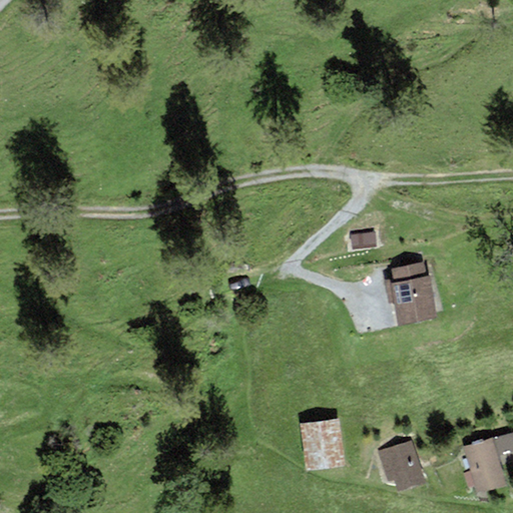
[(374,231),(350,233),(352,248),(376,245),(374,231)]
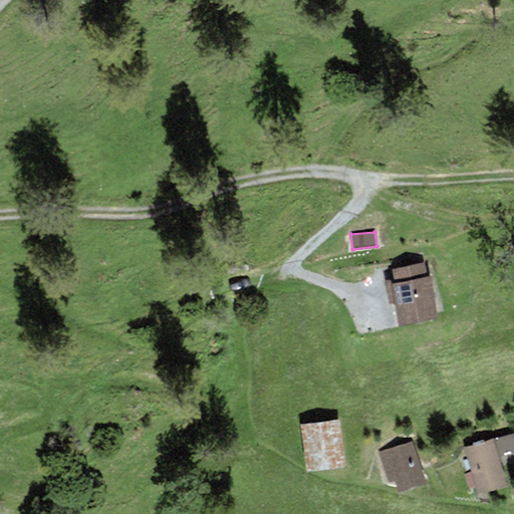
[(395,282),(391,283),(399,326),(439,318),(431,276),(426,277),(424,262),(392,269),(395,282)]
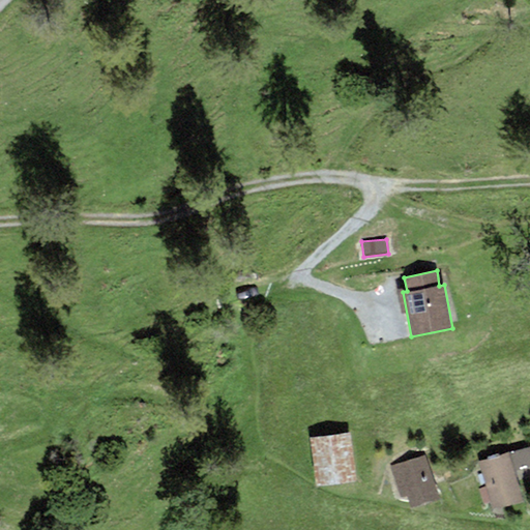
[(349,432),(310,437),(316,486),(355,480),(349,432)]
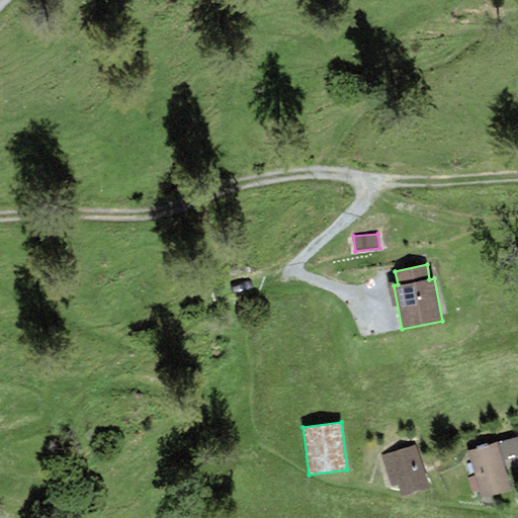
[(517,436),(468,451),(482,496),(510,488),(502,459),(517,454),(517,436)]
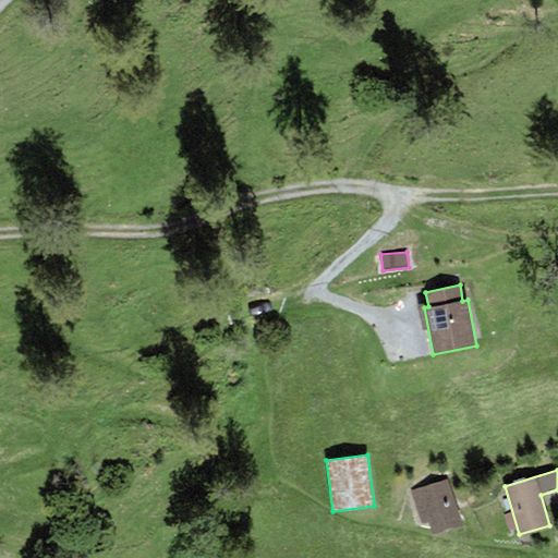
[(448,478),(411,490),(423,523),(427,521),(433,535),(464,524),(448,478)]
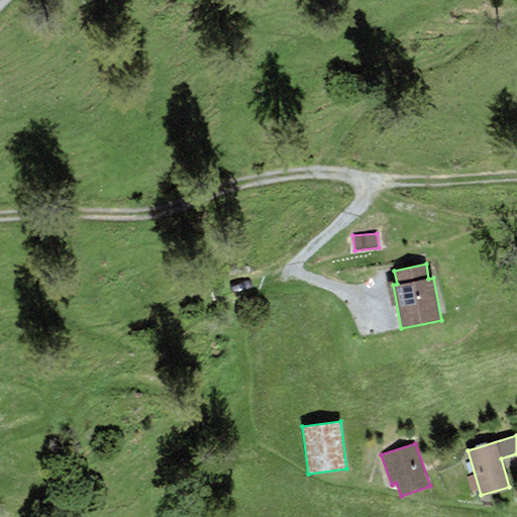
All buildings are outlined.
